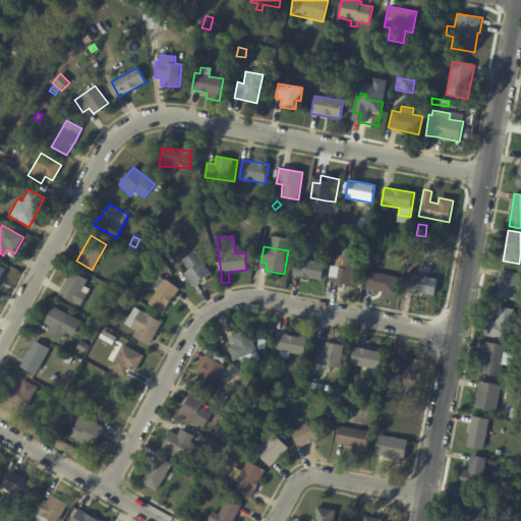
[(204,279),(191,287),(182,275),(187,271),(181,262),(194,251),(211,273),(204,279)]
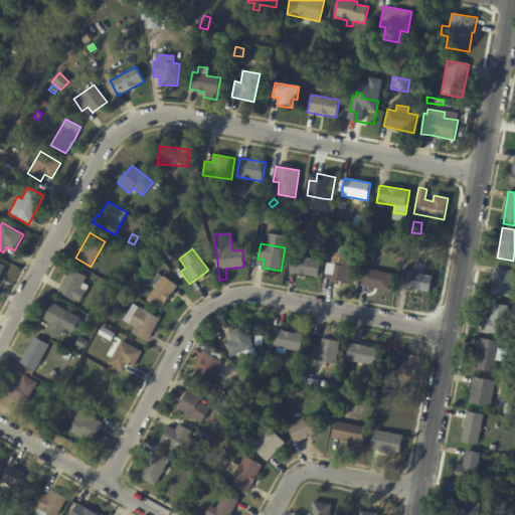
[(350,284),(327,280),(329,264),(336,265),(337,252),(355,256),(350,284)]
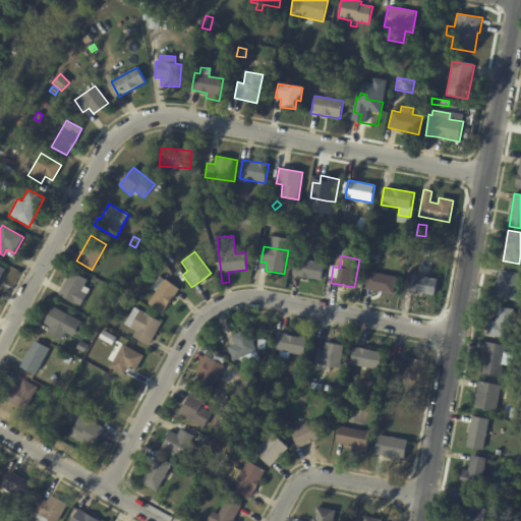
[(309,279),(293,275),(296,258),(325,264),(322,281),(309,279)]
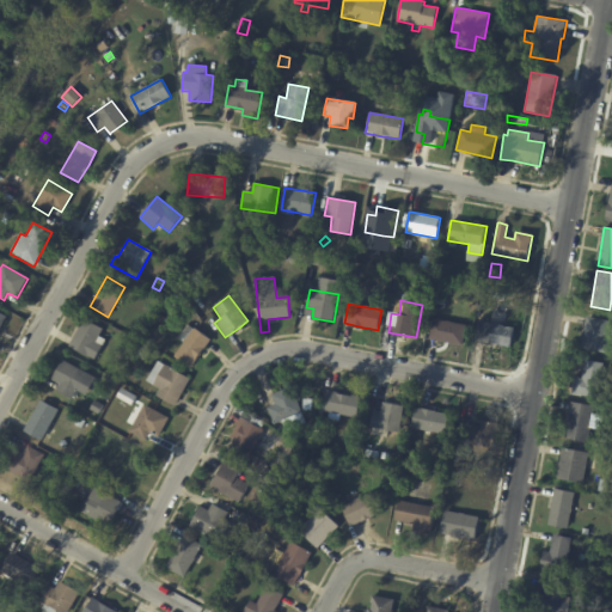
[(466,325),(461,346),(428,338),(432,318),(466,325)]
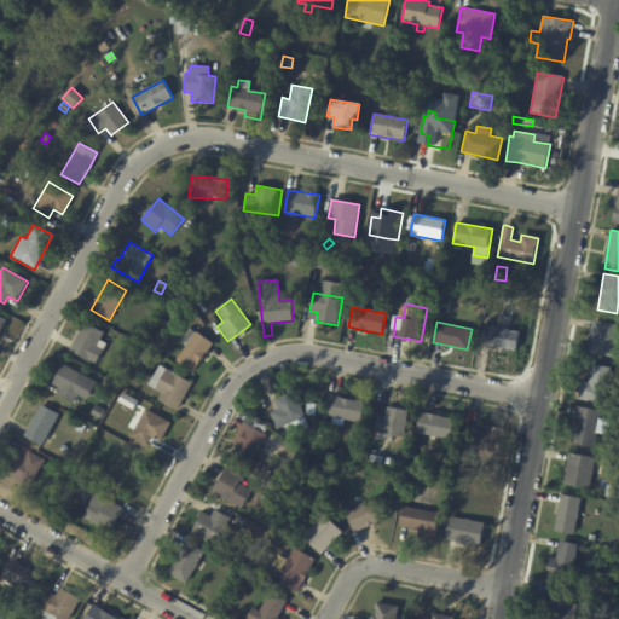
[(618,325),(618,339),(615,358),(589,352),(595,322),(618,325)]
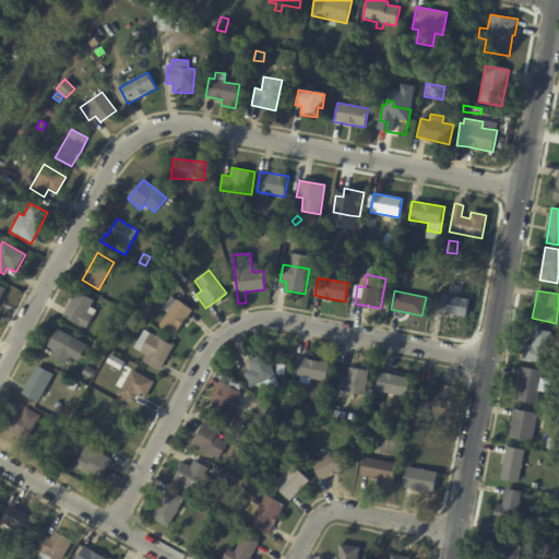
[(88,308),(86,313),(93,317),(86,330),(62,317),(75,292),(93,300),(88,308)]
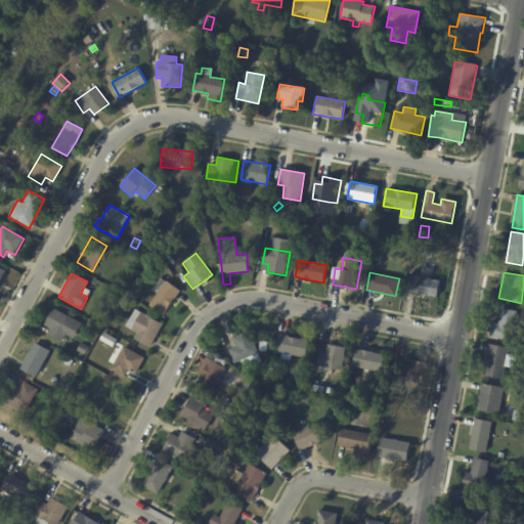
[(415,276),(440,280),(437,299),(406,293),(409,275),(415,276)]
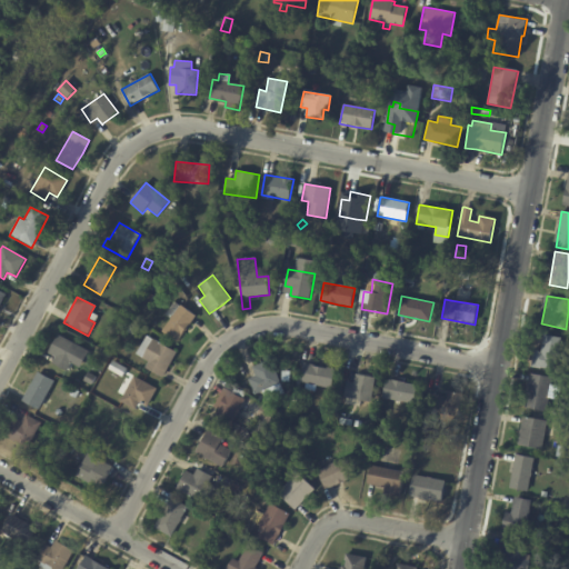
[(196,317),(177,342),(161,332),(170,319),(165,315),(175,301),(196,317)]
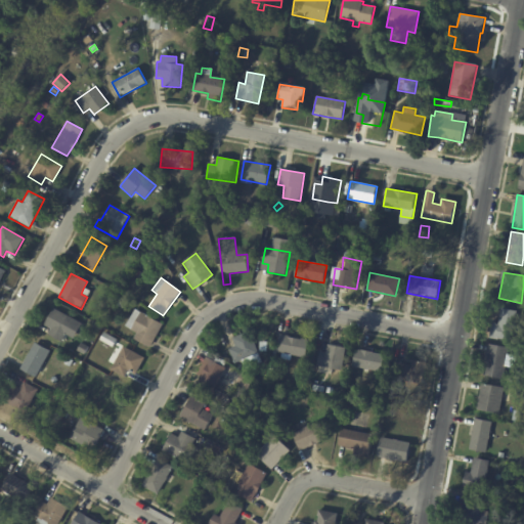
[(126,302),(122,309),(116,305),(120,298),(126,302)]
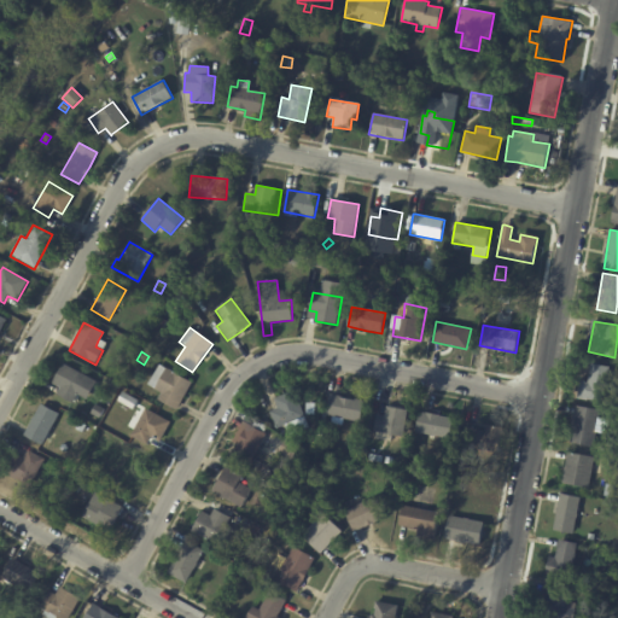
[(97,383),(86,403),(76,397),(73,404),(56,396),(59,389),(53,385),(64,365),(97,383)]
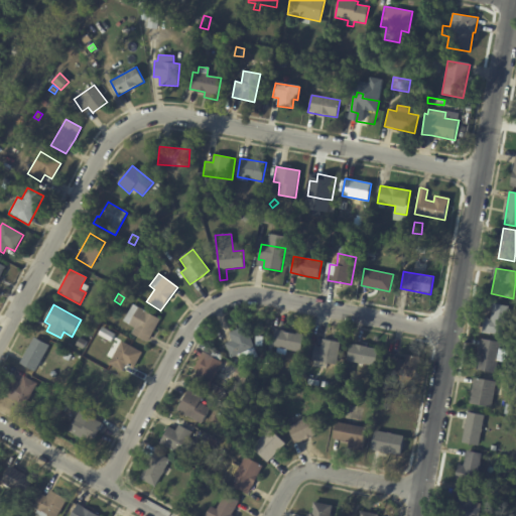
[(483,334),(485,318),(492,319),(494,304),(510,307),(505,337),(492,335),(491,335),(483,334)]
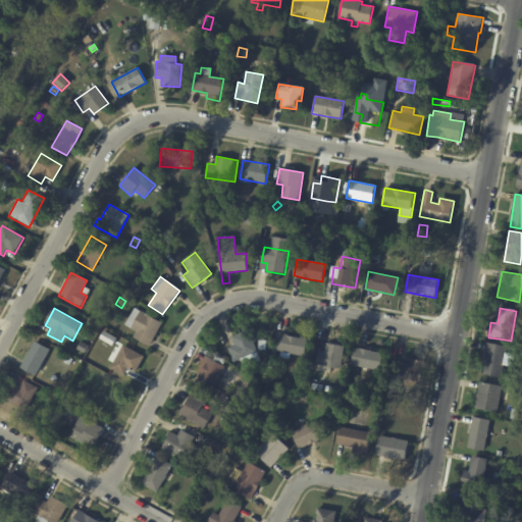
[(162,323),(149,348),(134,338),(137,333),(131,329),(131,328),(124,325),(134,309),(140,312),(140,311),(162,323)]
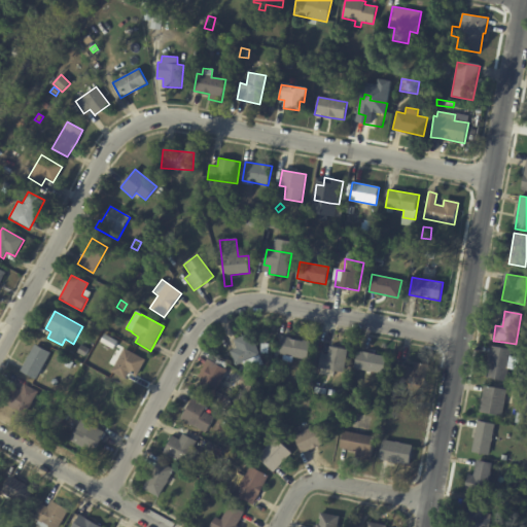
[(242,364),(236,366),(230,351),(237,349),(234,340),(252,334),(260,356),(243,362),(243,364),(242,364)]
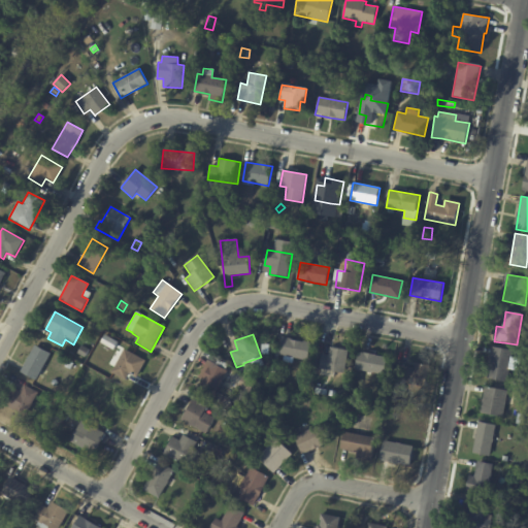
[(100,343),(104,335),(118,342),(113,351),(100,343)]
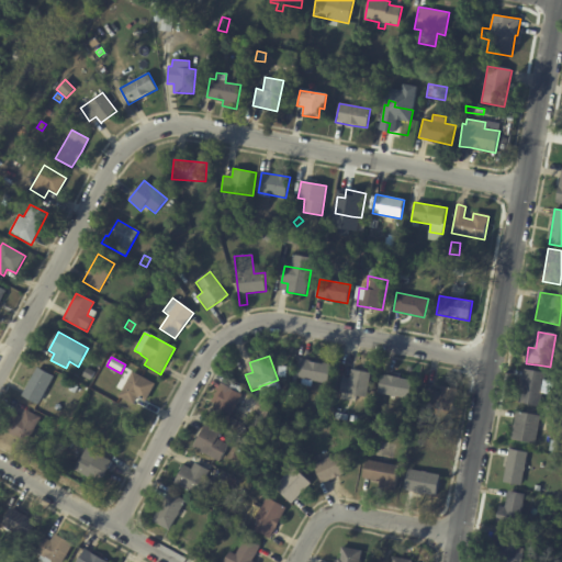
[(302,359),(333,366),(328,384),(296,378),(294,391),(289,390),(291,373),(298,374),(300,359),(302,359)]
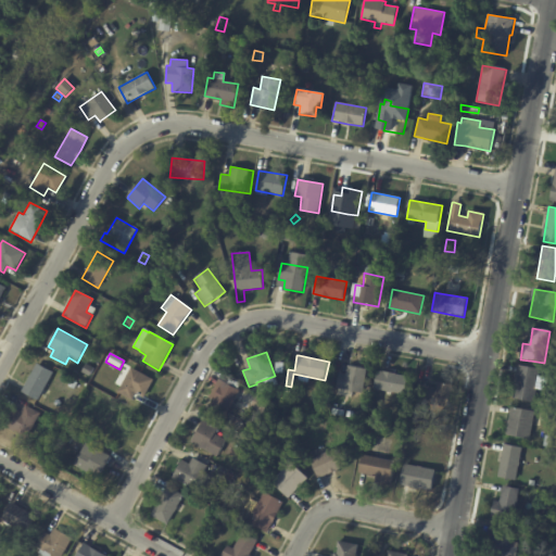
[(53,373),(38,402),(21,393),(36,364),(53,373)]
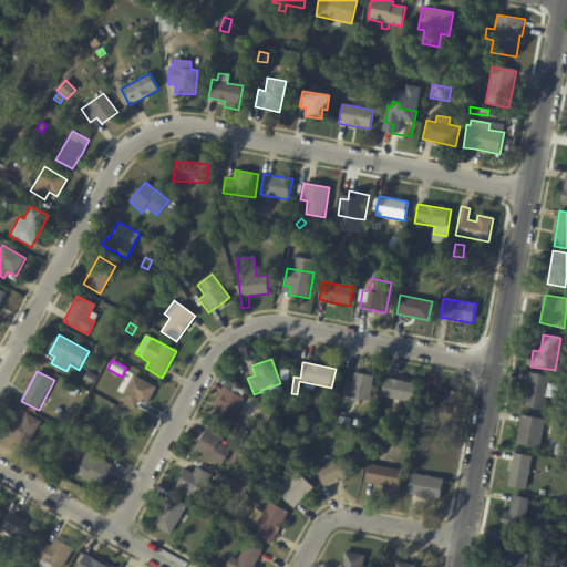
[(96,377),(91,385),(83,380),(88,371),(96,377)]
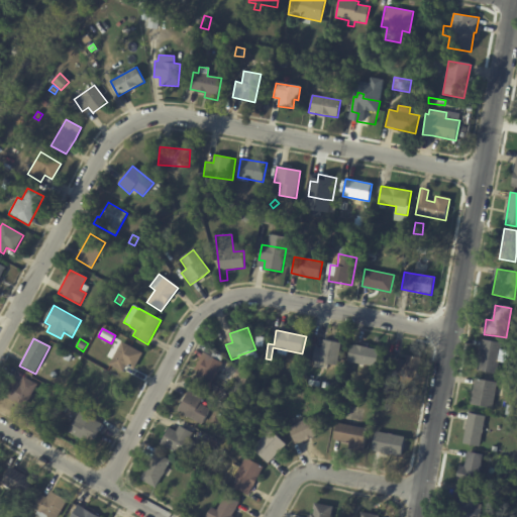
[(481,346),(482,339),(504,344),(503,349),(509,350),(507,365),(500,364),(498,376),(478,372),(478,369),(476,369),(478,359),(479,359),(481,346)]
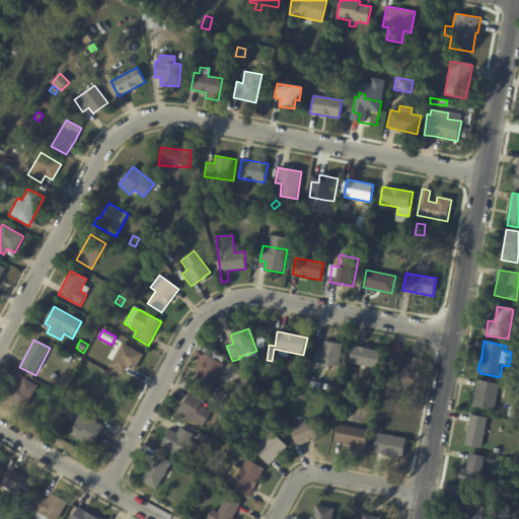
[(325,342),(344,346),(339,368),(313,363),(316,349),(322,350),(324,342),(325,342)]
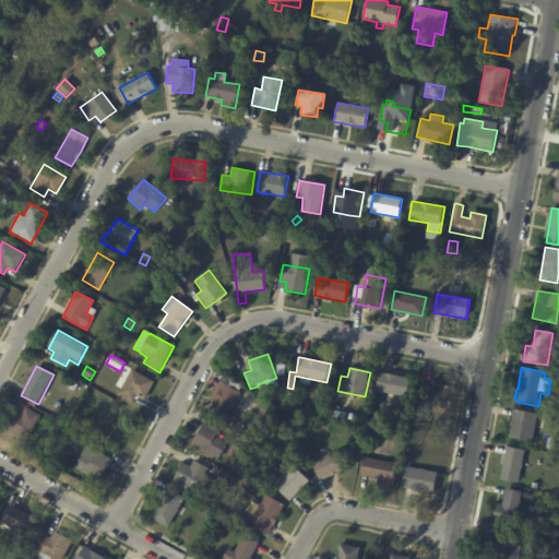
[(155,382),(145,400),(138,396),(133,404),(118,395),(131,370),(155,382)]
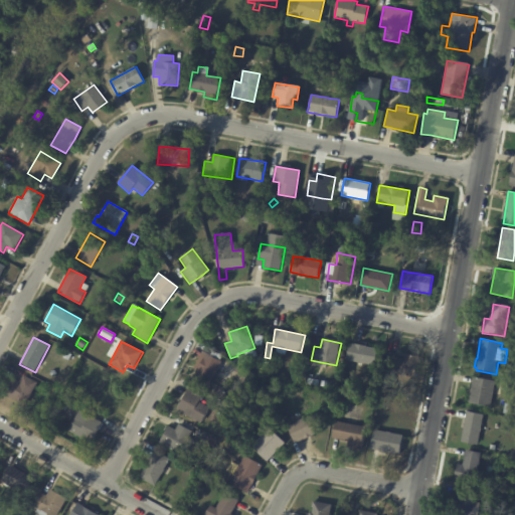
[(350,344),(378,349),(375,367),(346,361),(349,344),(350,344)]
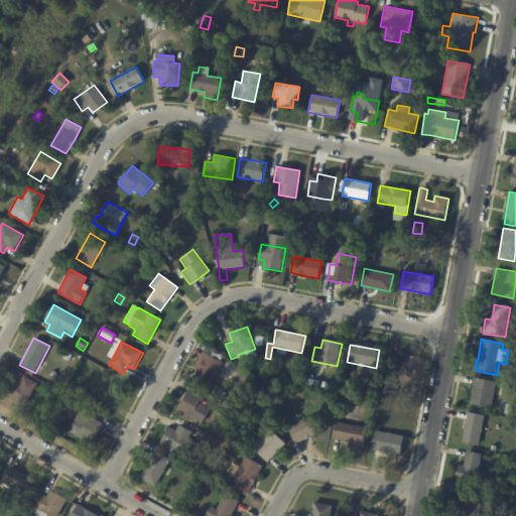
[(227,383),(223,390),(208,382),(206,388),(194,381),(204,360),(205,360),(208,355),(223,363),(216,377),(227,383)]
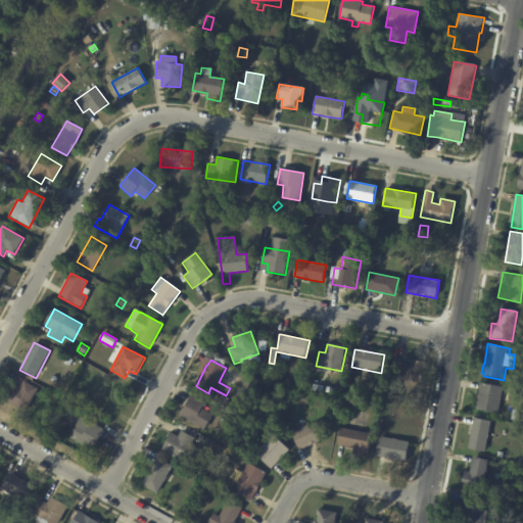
[(394,362),(411,365),(412,360),(425,363),(421,384),(391,378),(394,362)]
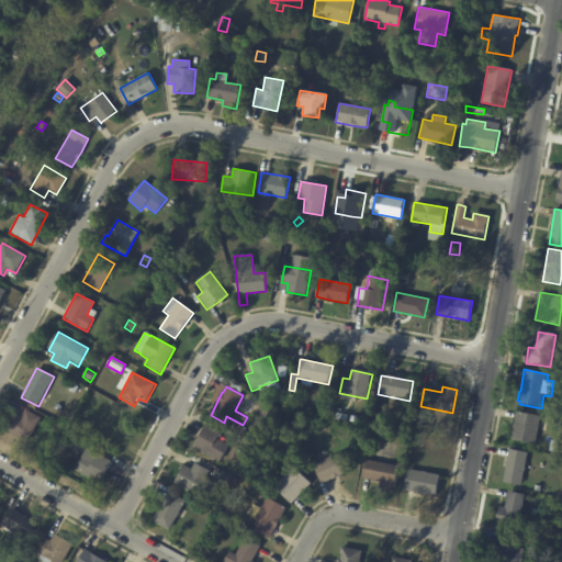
[(273,407),(266,420),(253,413),(261,400),(273,407)]
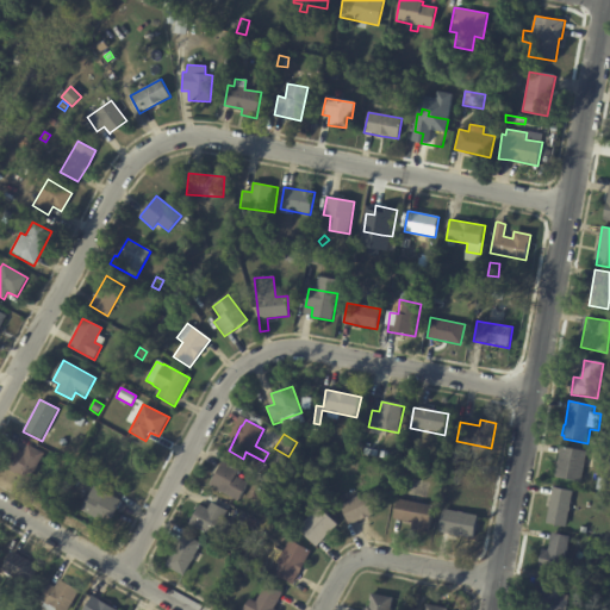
[(44,454),(29,480),(4,467),(14,448),(23,453),(27,444),(44,454)]
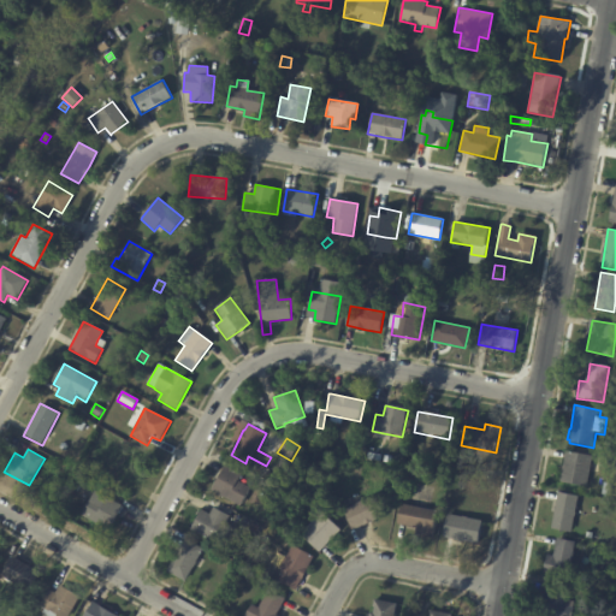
[(566,460),(567,451),(602,458),(599,475),(590,474),(587,487),(561,483),(566,460)]
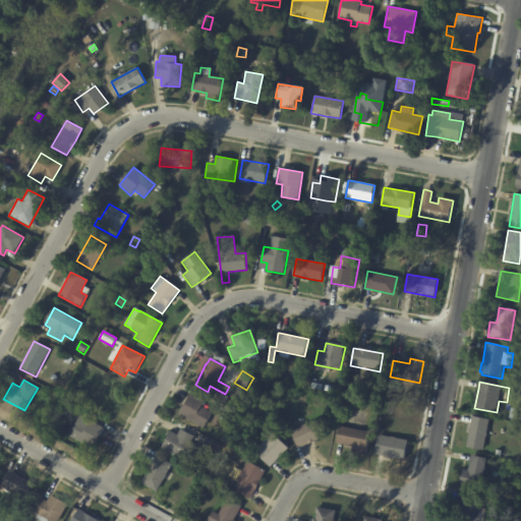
[(114,409),(111,415),(97,408),(109,383),(124,391),(114,409)]
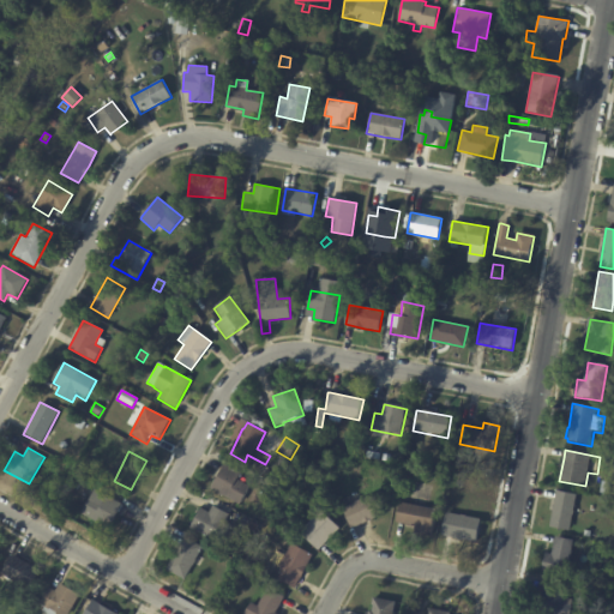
[(241,474),(238,480),(251,487),(240,506),(229,499),(226,504),(208,494),(224,464),(241,474)]
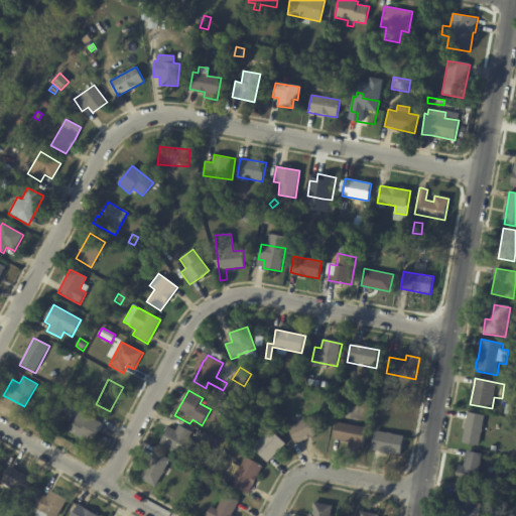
[(68,406),(65,413),(63,413),(62,415),(60,415),(59,417),(55,415),(56,413),(54,412),(59,402),(68,406)]
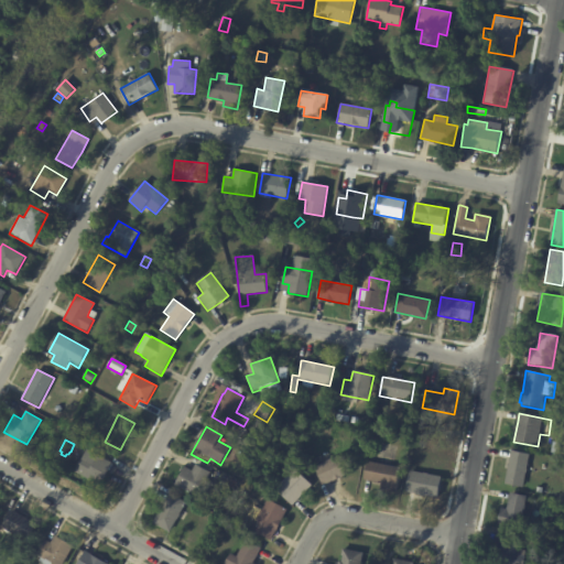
[(248,448),(242,459),(239,457),(240,455),(239,455),(240,451),(242,452),(245,446),(248,448)]
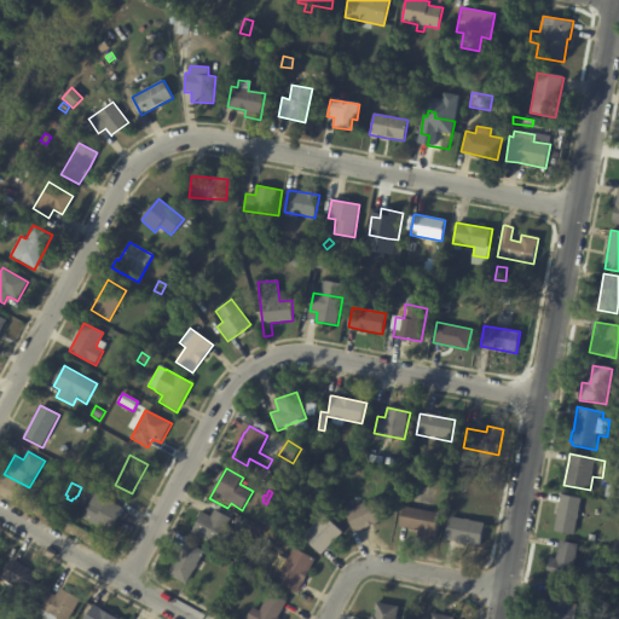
[(123,509),(111,533),(82,518),(94,493),(123,509)]
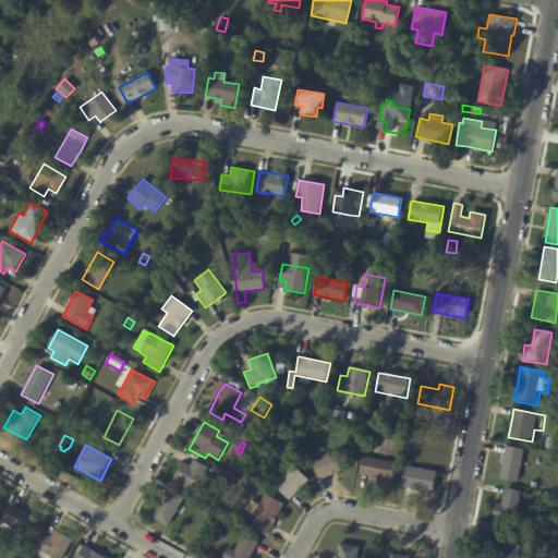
[(524,450),(519,483),(500,480),(506,447),(524,450)]
